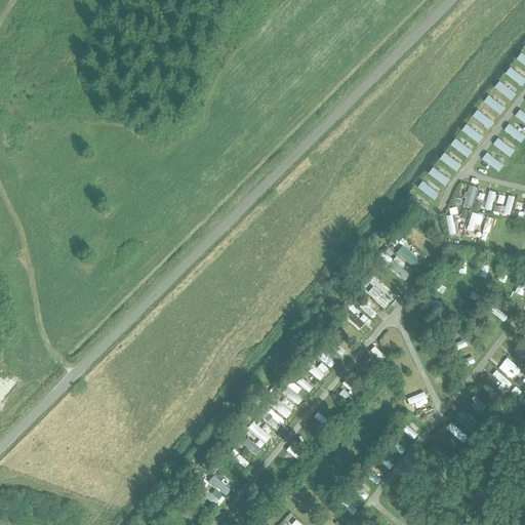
[(507,73),(522,86),(524,82),(524,76),(513,66),(507,73)]
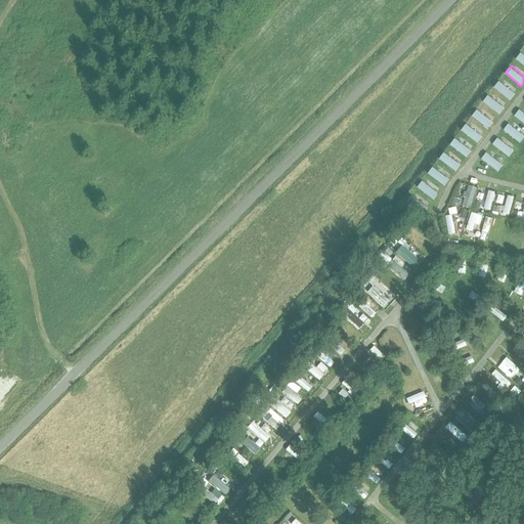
[(495,88),(511,98),(516,91),(500,80),(495,88)]
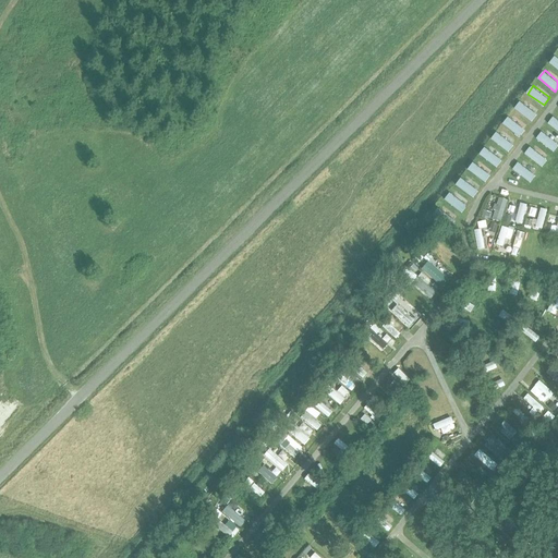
[(521,100),(516,109),(535,121),(540,112),(521,100)]
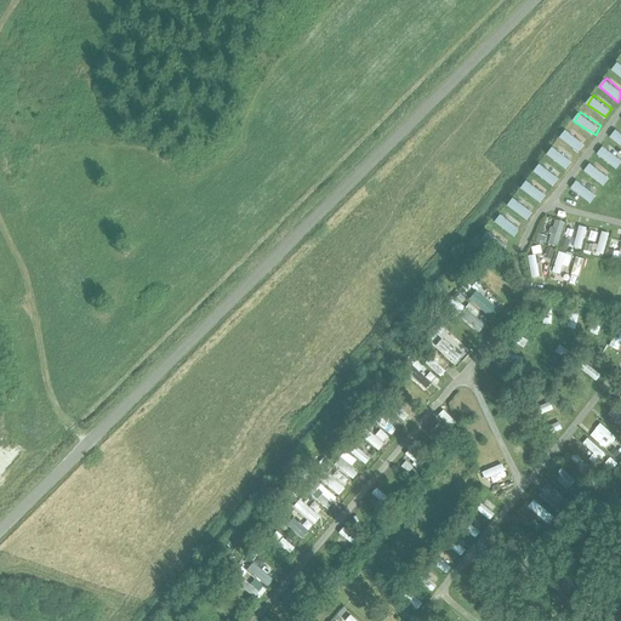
[(568,129),(560,137),(580,152),(587,143),(568,129)]
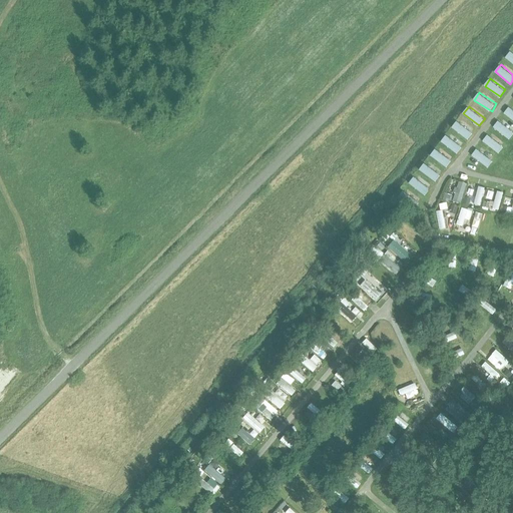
[(459,119),(453,126),(468,139),(473,132),(459,119)]
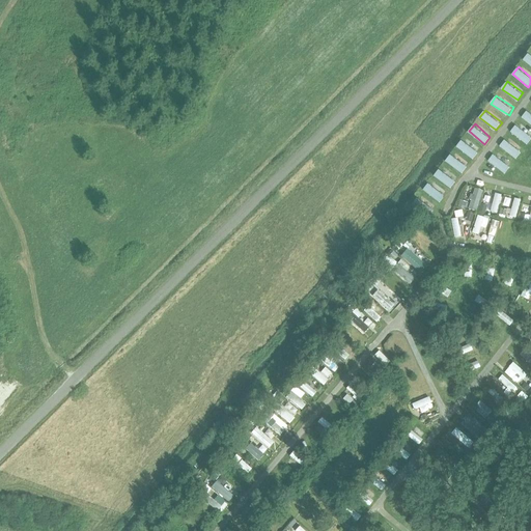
[(530,134),(518,123),(511,131),(527,143),(530,138),(530,134)]
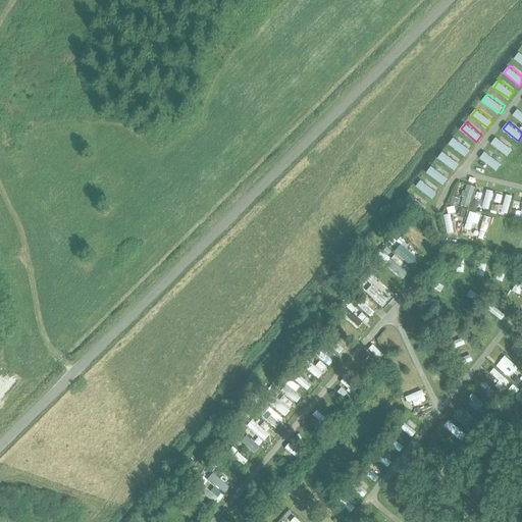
[(450,143),(464,155),(470,148),(456,136),(450,143)]
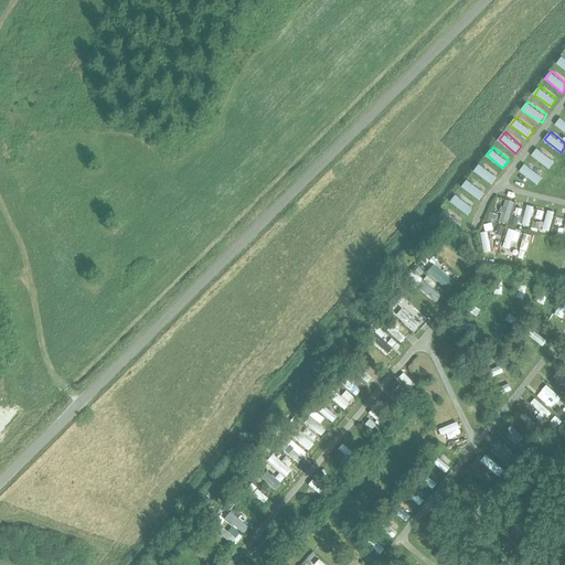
[(532,156),(550,167),(555,158),(537,147),(532,156)]
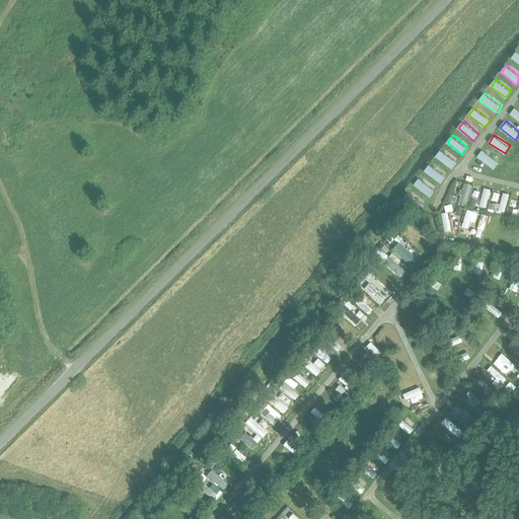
[(495,168),(500,161),(484,149),(478,157),(495,168)]
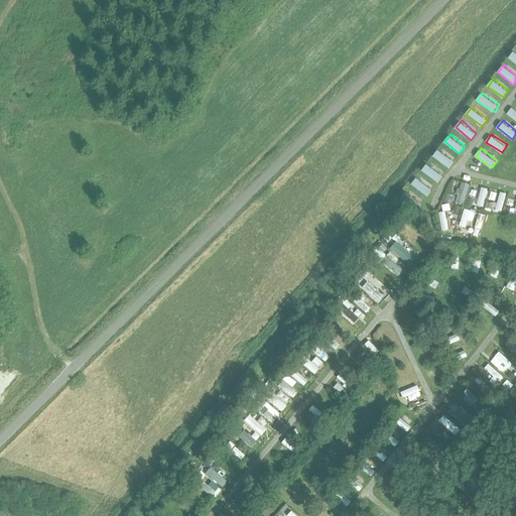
[(438,149),(433,157),(450,167),(456,160),(438,149)]
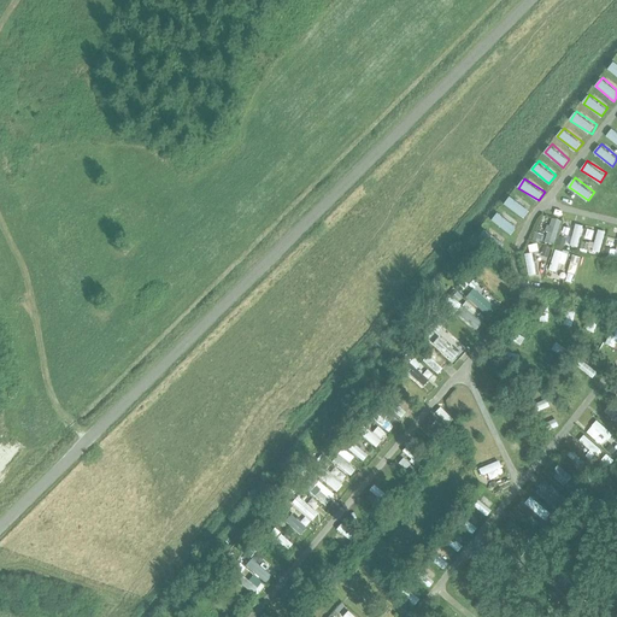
[(526,218),(533,210),(512,195),(505,204),(526,218)]
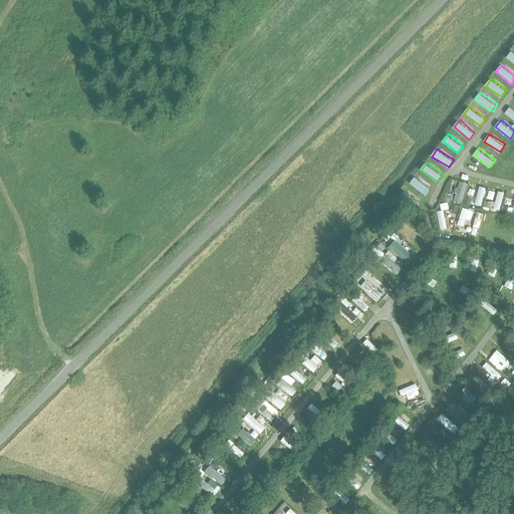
[(416,177),(411,185),(427,195),(432,187),(416,177)]
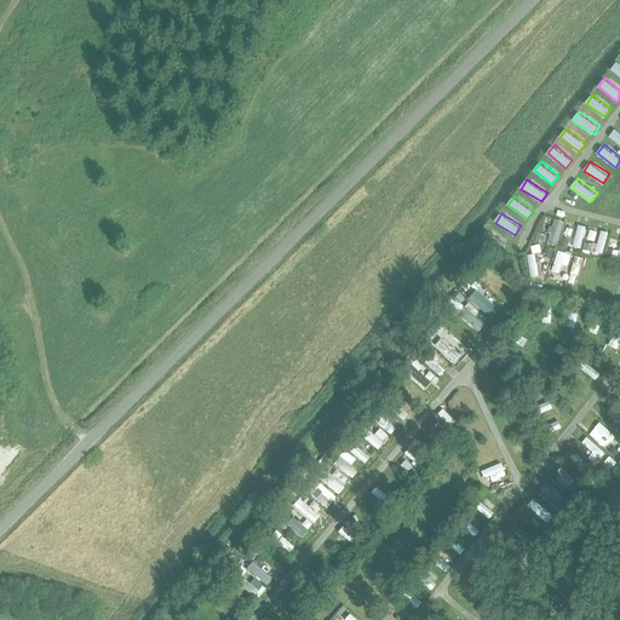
[(551,242),(562,244),(566,219),(555,217),(551,242)]
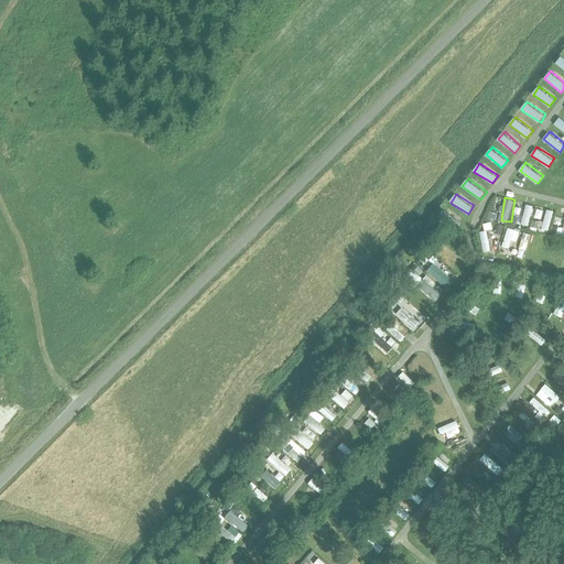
[(531,225),(535,205),(528,203),(523,224),(531,225)]
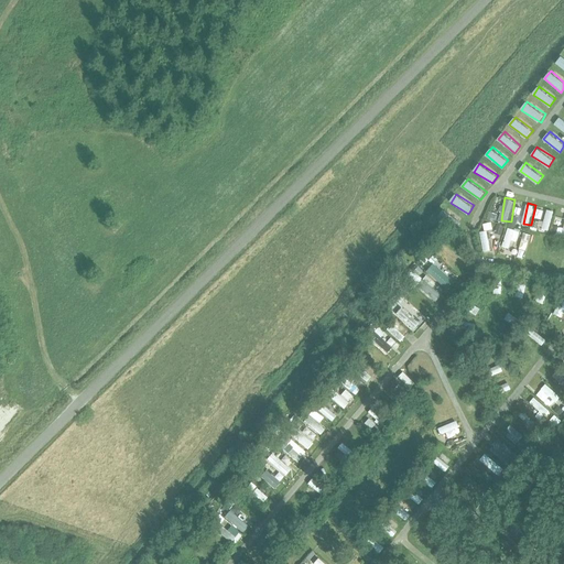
[(551,229),(556,210),(548,207),(542,227),(551,229)]
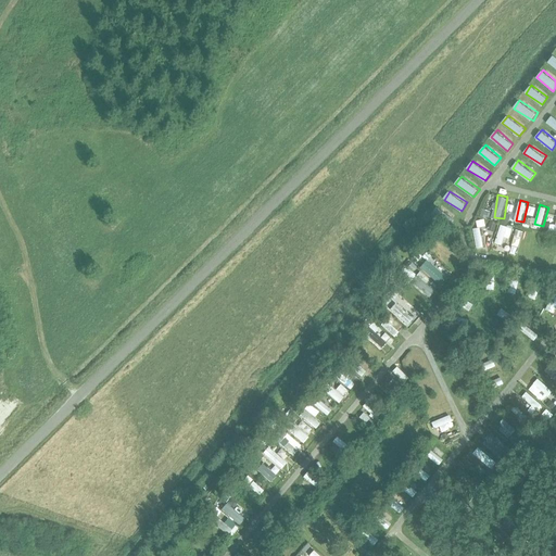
[(413,260),(407,266),(414,273),(419,266),(413,260)]
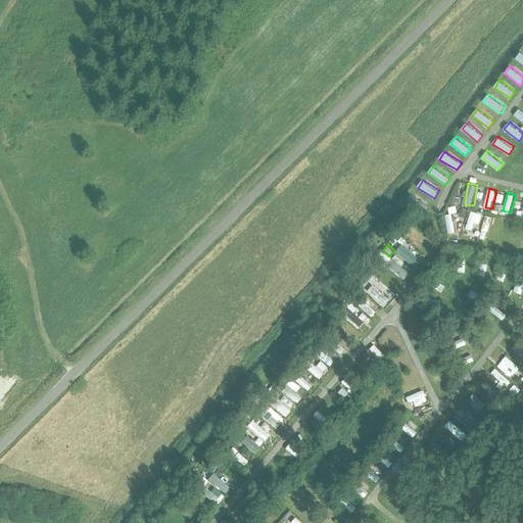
[(409,271),(412,267),(395,253),(387,265),(408,280),(413,274),(409,271)]
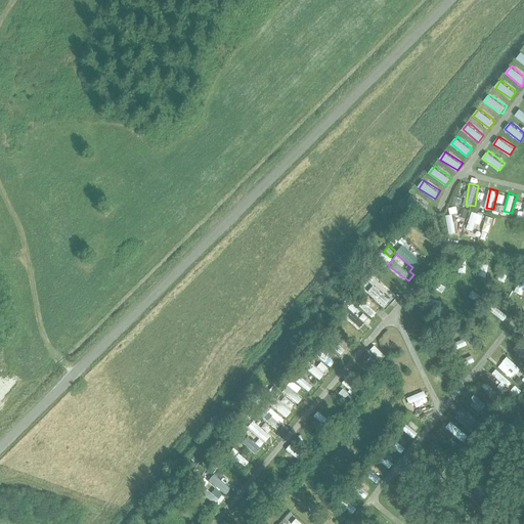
[(490,277),(491,262),(483,262),(481,276),(490,277)]
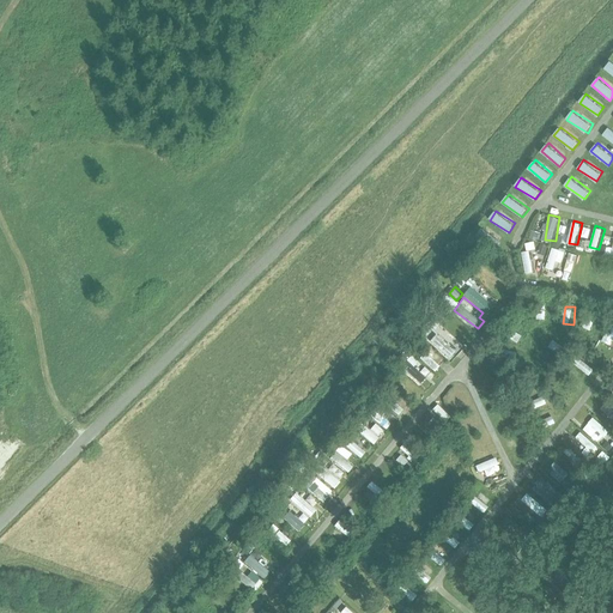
[(513,338),(520,341),(523,334),(517,331),(513,338)]
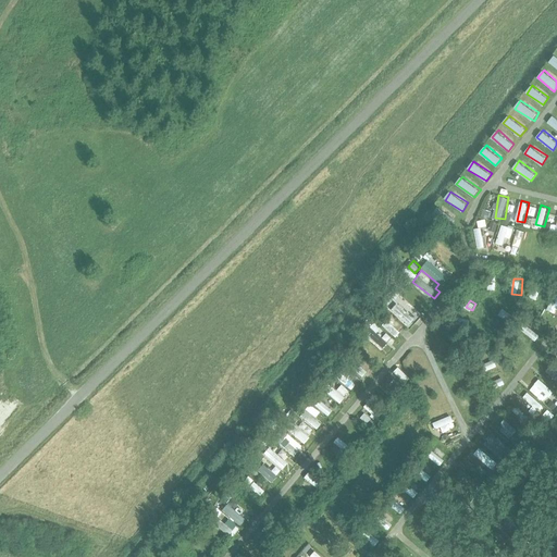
[(411,323),(417,316),(396,302),(392,310),(411,323)]
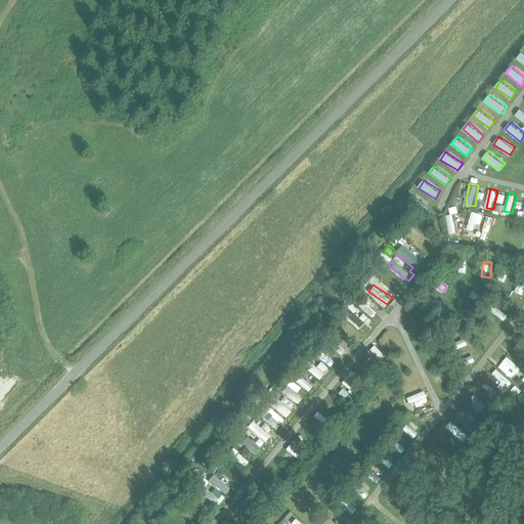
[(475,289),(471,295),(479,302),(483,296),(475,289)]
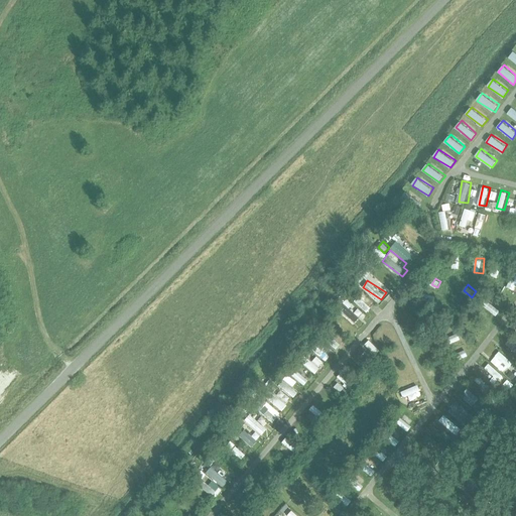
[(339,309),(356,321),(364,309),(347,297),(339,309)]
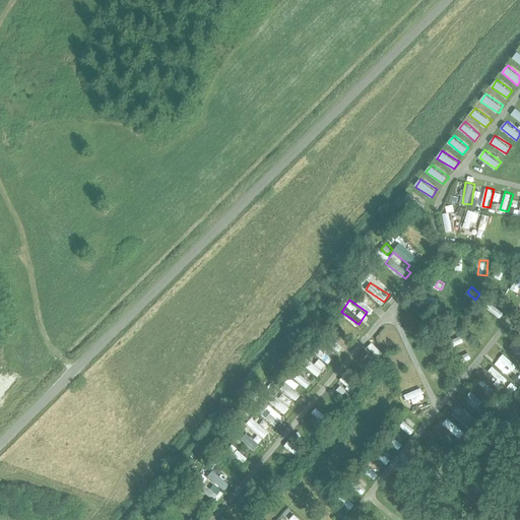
[(451,337),(450,343),(464,345),(465,338),(451,337)]
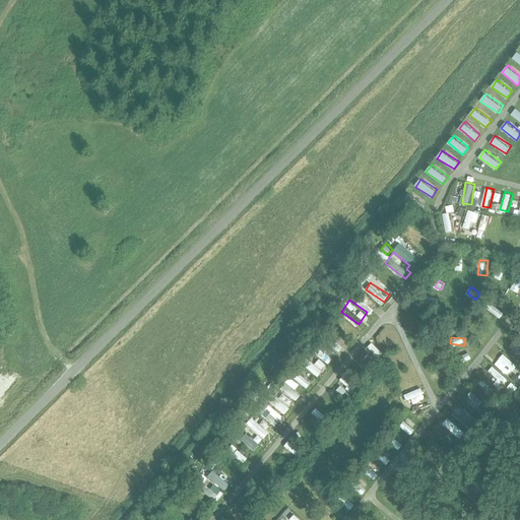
[(367,347),(378,359),(384,353),(373,341),(367,347)]
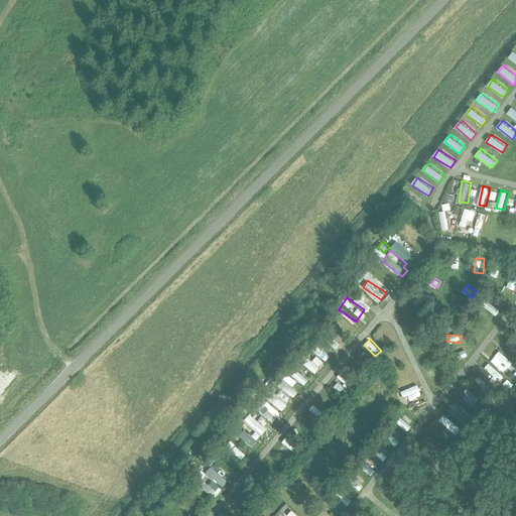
[(327,361),(333,353),(321,343),(314,351),(327,361)]
